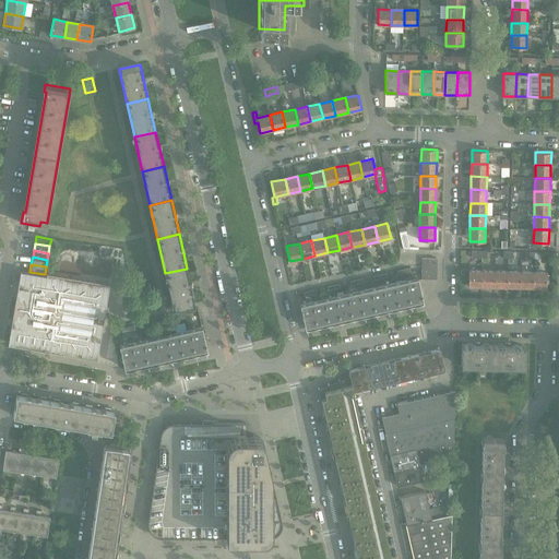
[(187,269),(165,273),(174,308),(194,304),(187,269)]
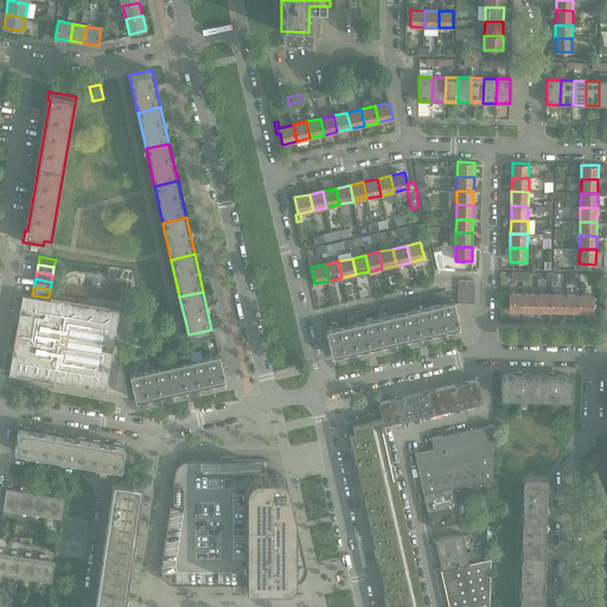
[(10,371),(8,374),(106,390),(115,337),(119,311),(120,308),(51,296),(51,299),(49,299),(32,296),(23,294),(21,299),(20,306),(17,324),(13,349),(12,355),(10,371)]
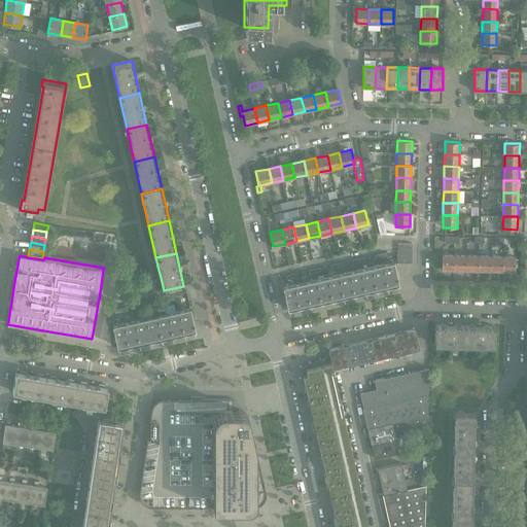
[(442,270),(454,270),(454,255),(442,255),(442,270)]
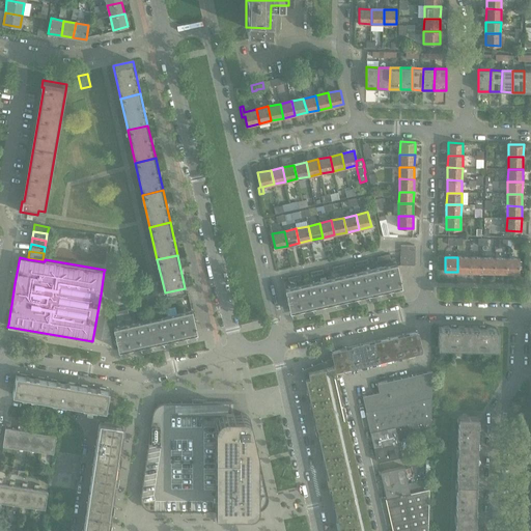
[(470,257),(457,257),(457,272),(470,272),(470,257)]
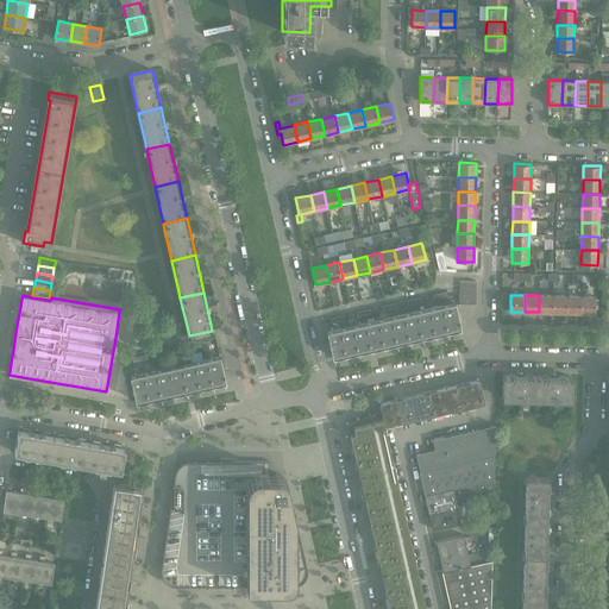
[(553,295),(539,295),(539,312),(553,313),(553,295)]
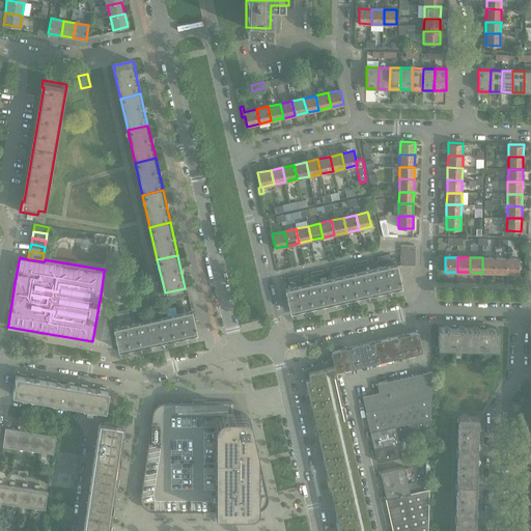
[(495,258),(482,257),(482,273),(494,273),(495,258)]
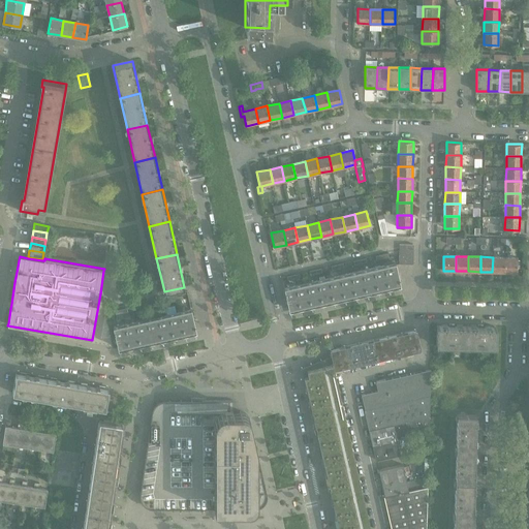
[(505,257),(493,257),(492,272),(504,272),(505,257)]
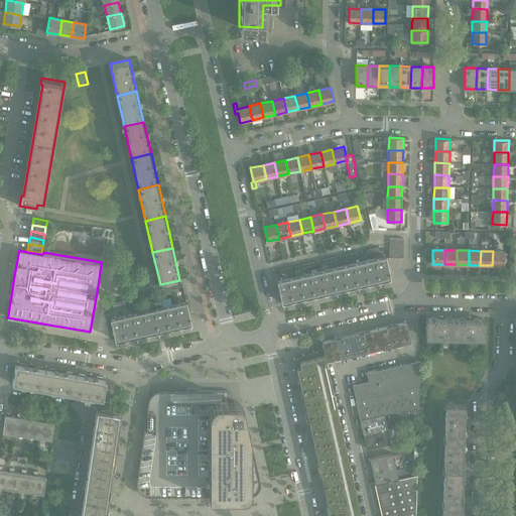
[(505,251),(493,251),(492,265),(504,266),(505,251)]
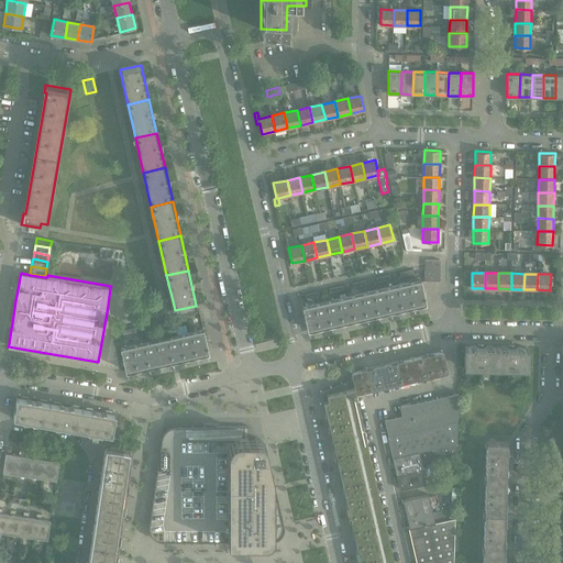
[(421,279),(409,282),(414,305),(426,301),(421,279)]
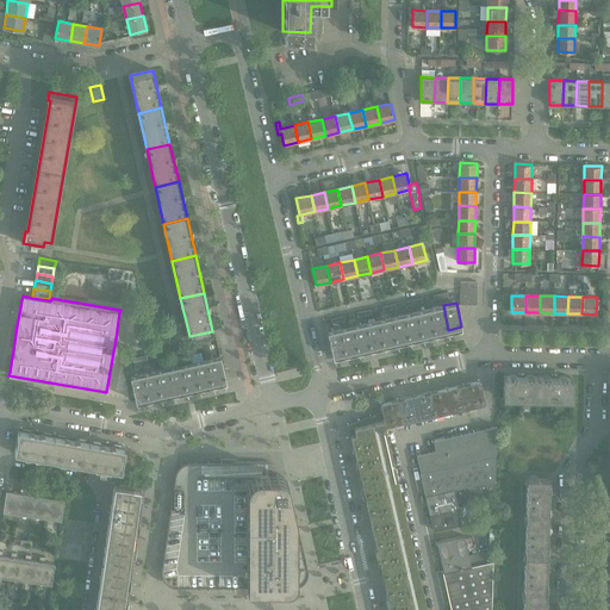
[(443,305),(430,309),(436,332),(448,330),(443,305)]
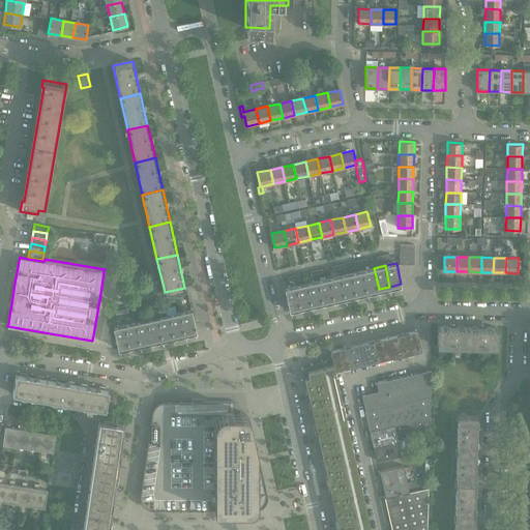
[(374,268),(362,270),(367,292),(379,289),(374,268)]
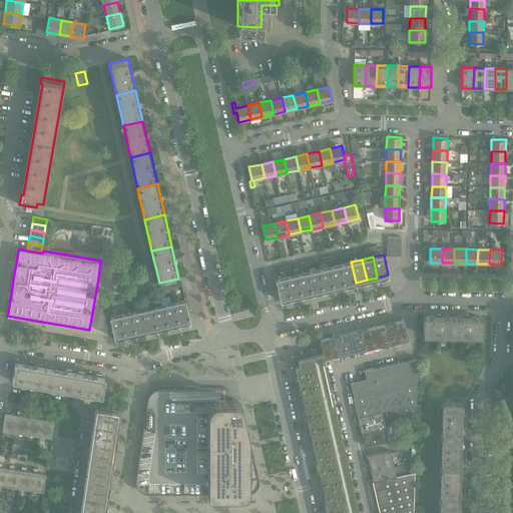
[(351,262),(340,265),(345,285),(356,283),(351,262)]
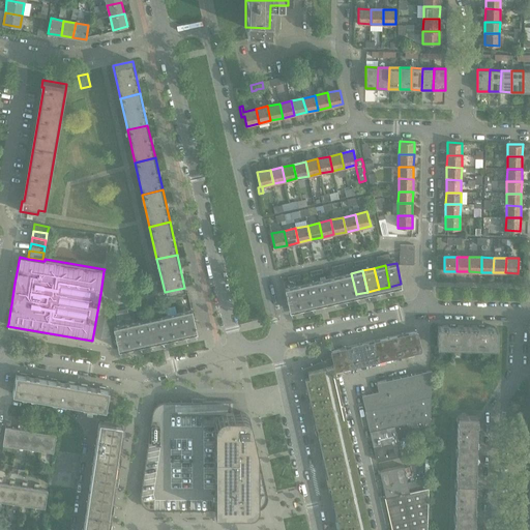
[(351,273),(341,275),(345,297),(356,294),(351,273)]
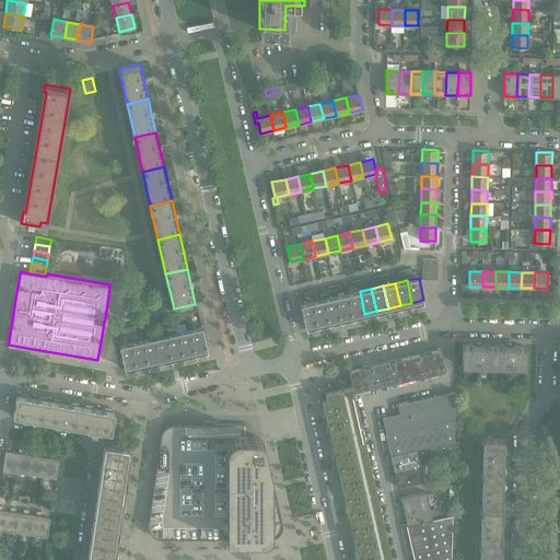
[(360,291),(348,294),(353,316),(364,314),(360,291)]
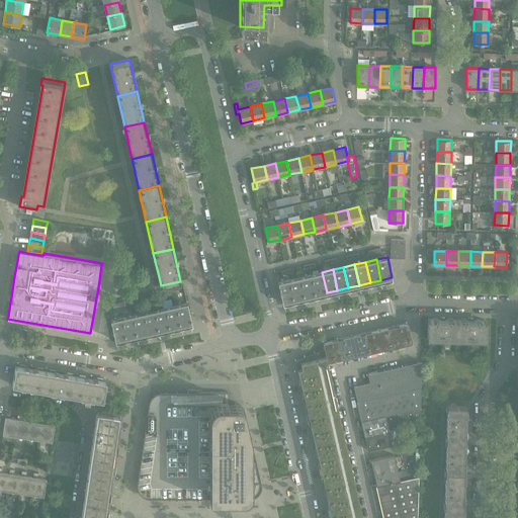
[(327,292),(322,272),(311,274),(316,295),(327,292)]
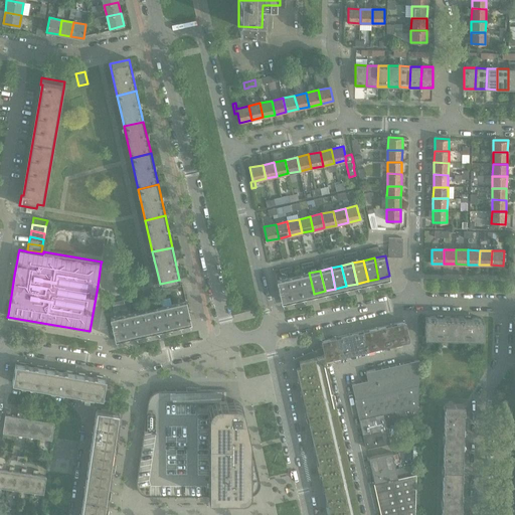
[(314,294),(309,273),(299,276),(303,296),(314,294)]
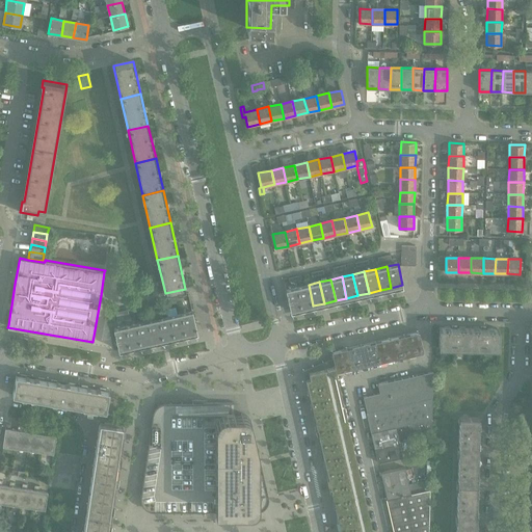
[(309,285),(297,287),(302,308),(313,306),(309,285)]
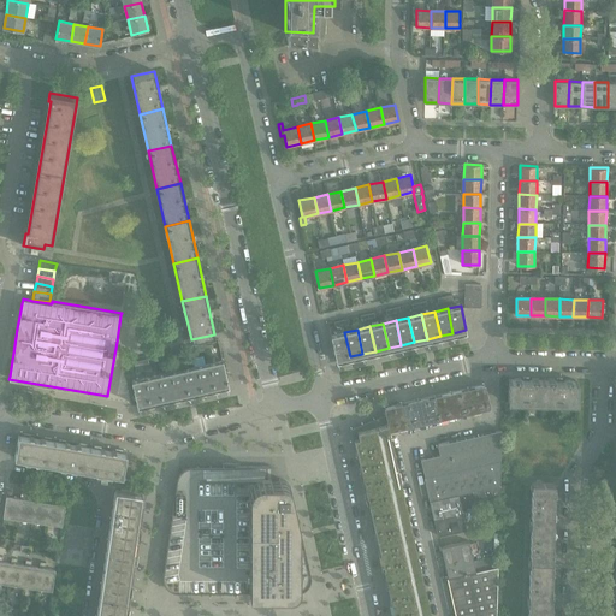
[(344,332),(331,336),(336,360),(350,356),(344,332)]
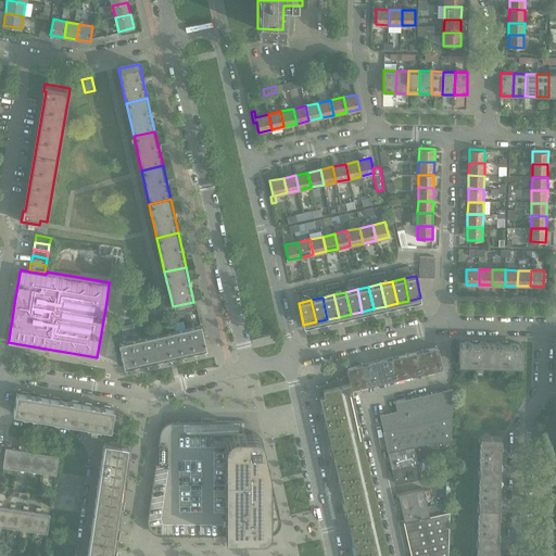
[(201,325),(189,328),(194,350),(206,346),(201,325)]
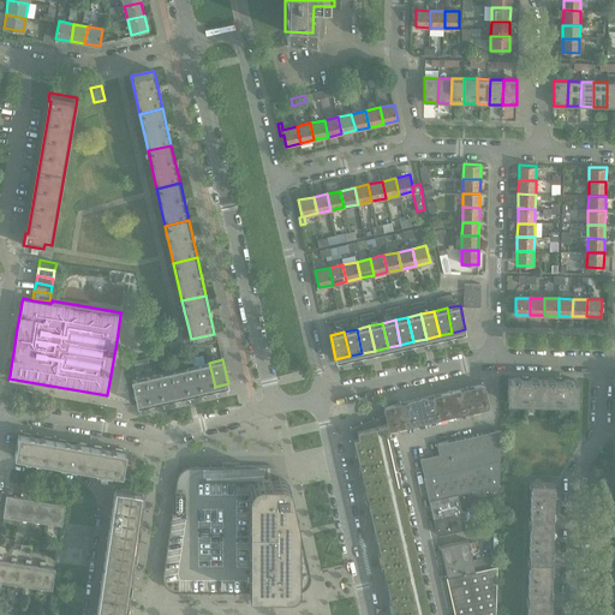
[(209,363),(197,365),(202,389),(215,387),(209,363)]
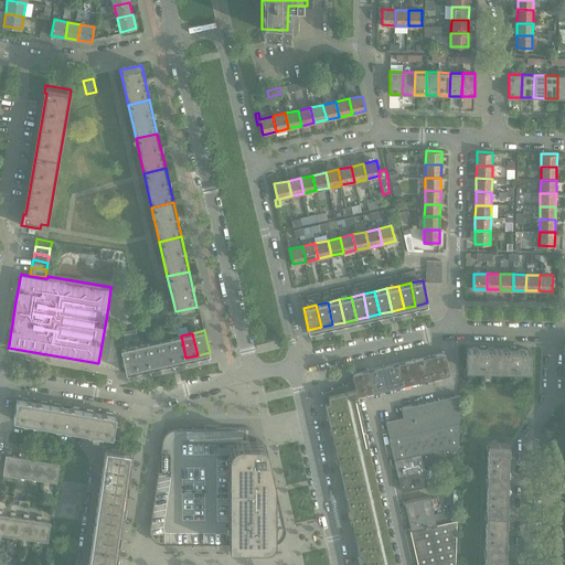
[(181,336),(169,338),(174,361),(185,358),(181,336)]
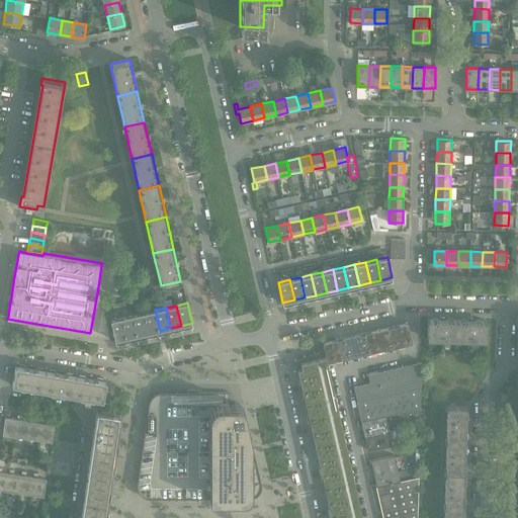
[(155,310),(144,313),(149,333),(160,331),(155,310)]
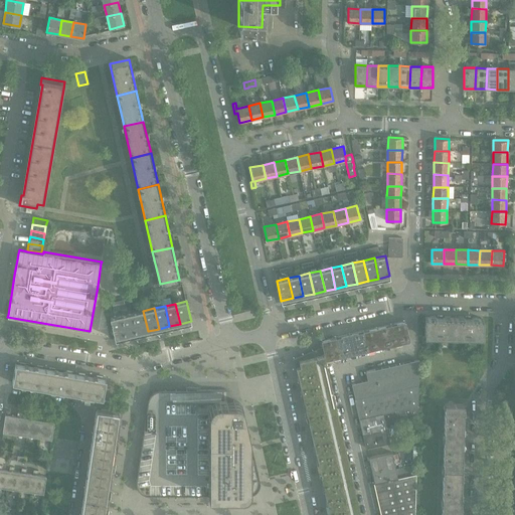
[(143,311),(132,313),(137,334),(148,331),(143,311)]
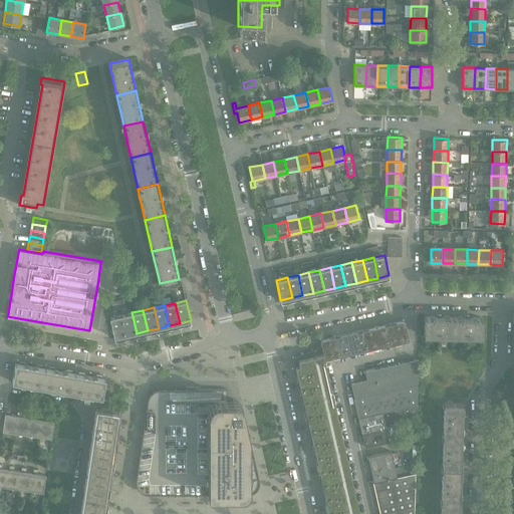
[(132,312),(121,315),(125,335),(137,333),(132,312)]
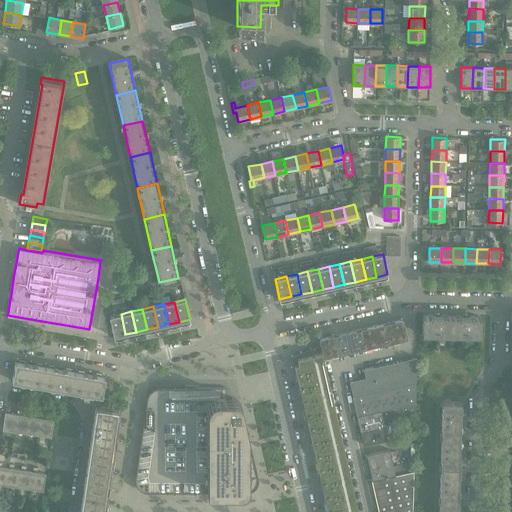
[(121,314),(109,316),(114,337),(125,334),(121,314)]
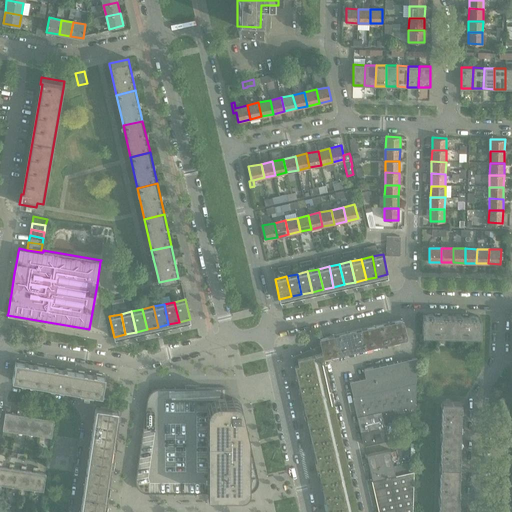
[(435,314),(435,316),(423,316),(422,334),(451,335),(451,316),(440,316),(440,314),(435,314)]
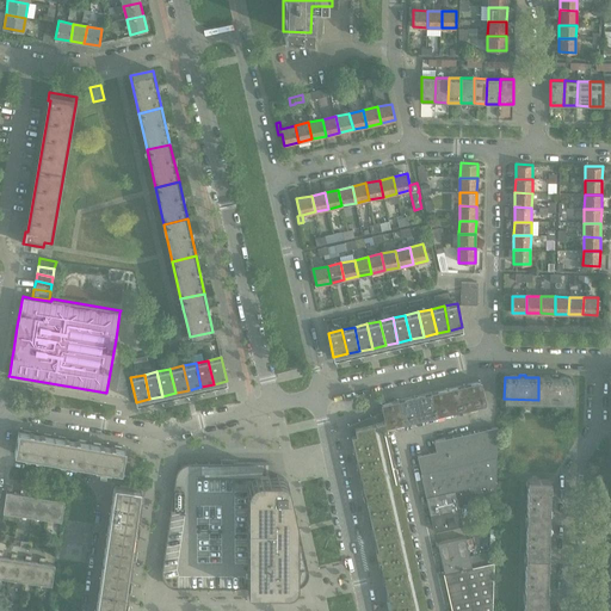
[(553,378),(550,377),(538,377),(538,400),(572,401),(573,378),(559,378),(559,376),(553,376),(553,378)]
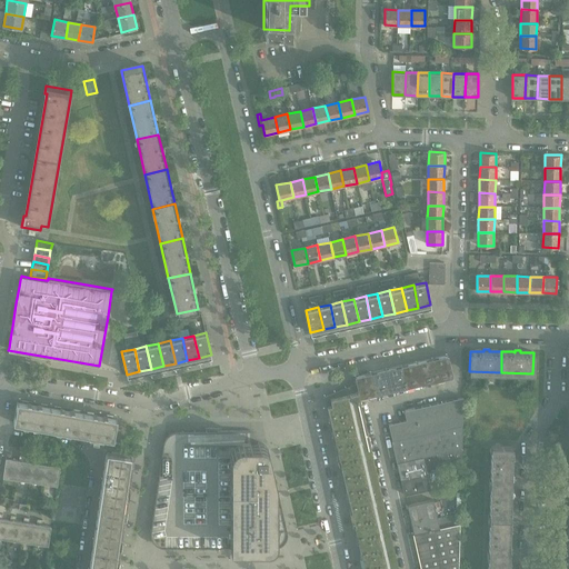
[(448,355),(432,359),(437,380),(453,377),(448,355)]
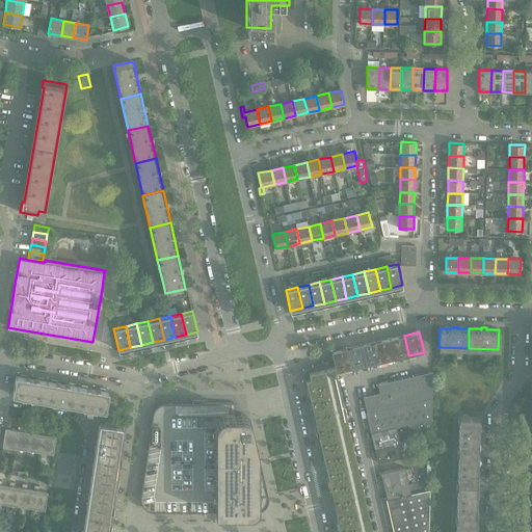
[(408,355),(404,336),(390,339),(395,358),(408,355)]
